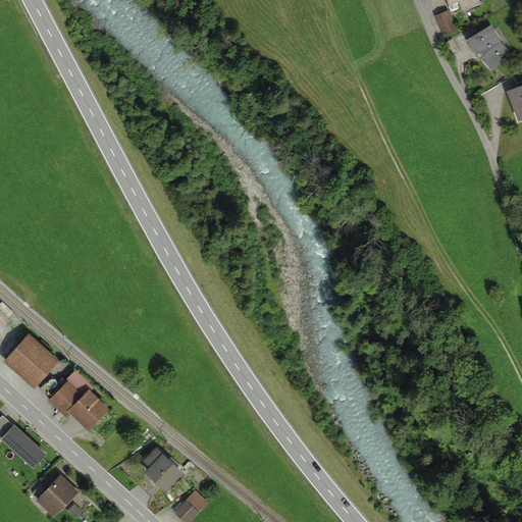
[(448,0),(451,11),(483,1),(482,0),(448,0)]
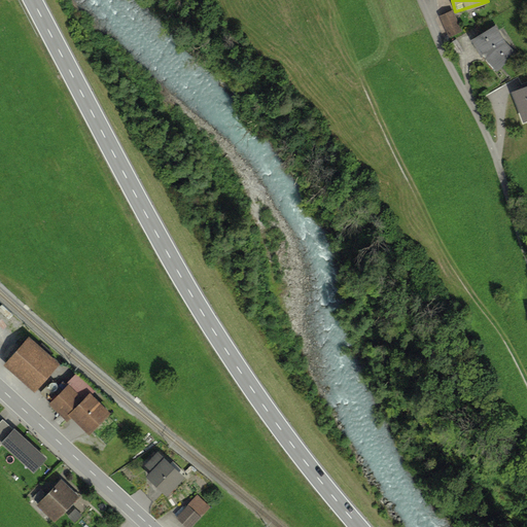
[(453,10),(438,16),(447,37),(461,31),(453,10)]
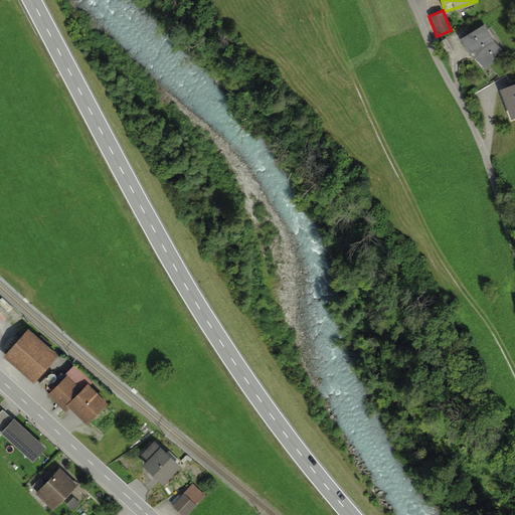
[(484,26),(459,39),(468,56),(482,66),(502,53),(492,42),(484,26)]
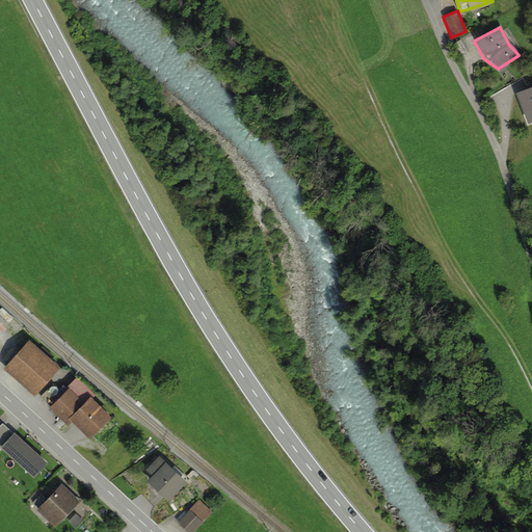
[(65,366),(36,340),(10,368),(40,395),(65,366)]
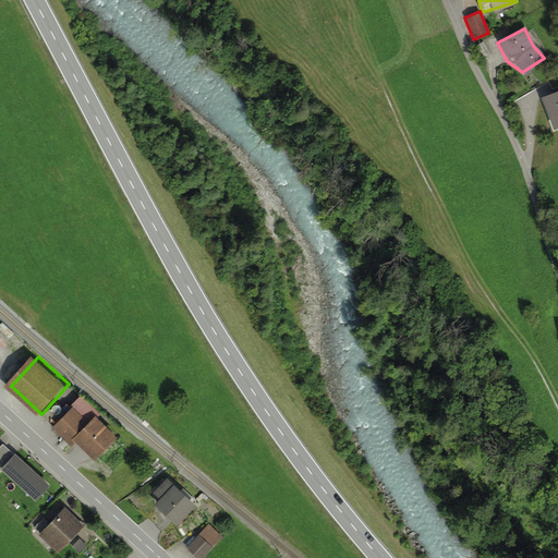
[(122,439),(101,420),(68,393),(46,416),(76,449),(84,444),(99,460),(122,439)]
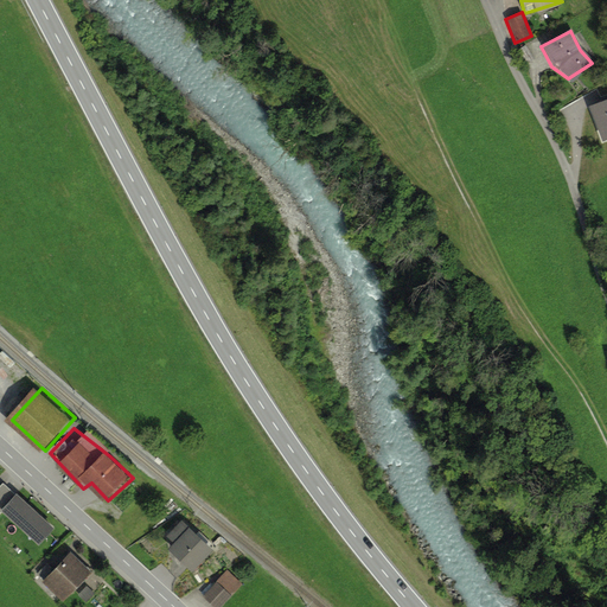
[(51,526),(2,483),(0,485),(0,510),(1,509),(38,541),(51,526)]
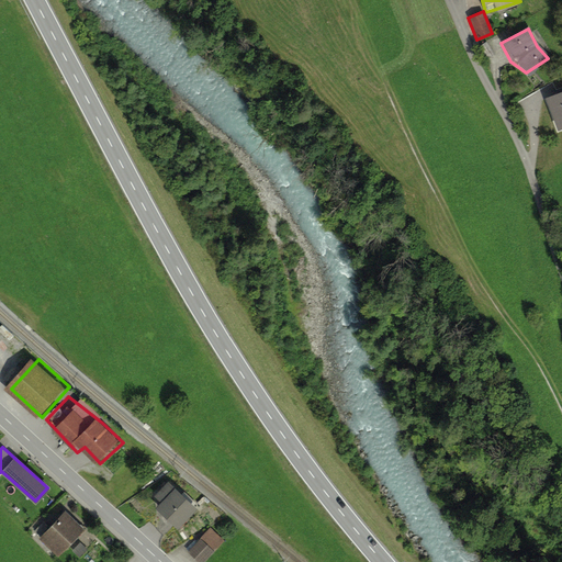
[(193,507),(170,489),(153,509),(177,528),(193,507)]
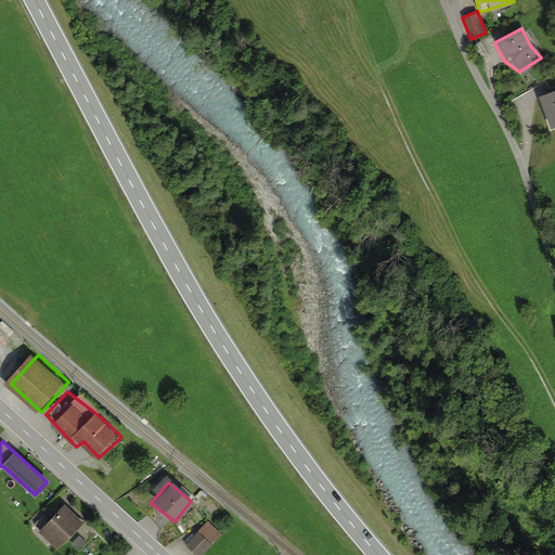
[(64,503),(40,528),(57,544),(81,519),(64,503)]
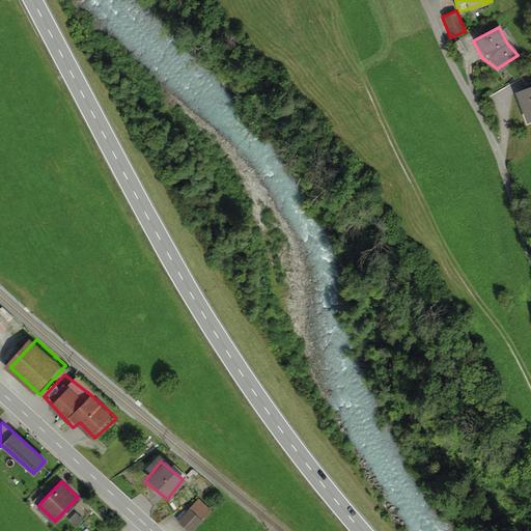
[(191,530),(202,520),(189,507),(176,521),(187,530),(191,530)]
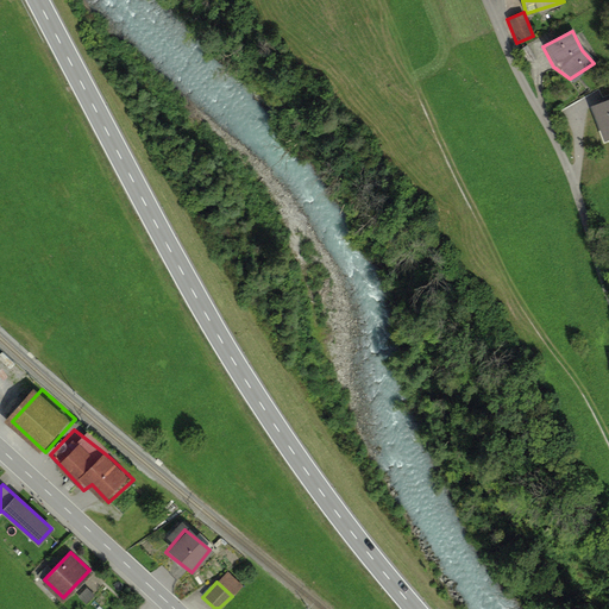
All buildings are outlined.
